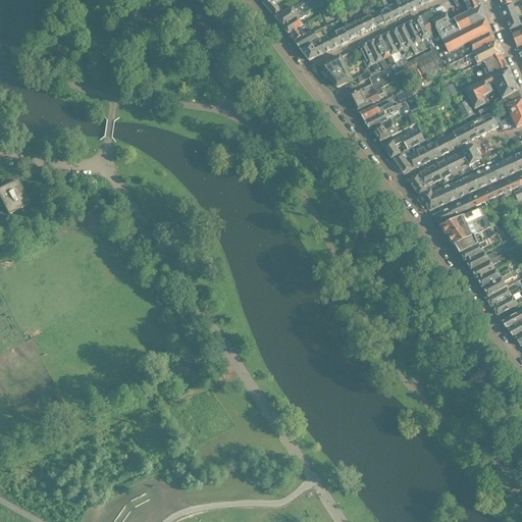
[(281,10),(274,1),(272,0),(266,0),(265,1),(264,0),(262,2),(275,17),(286,11),(284,8),(281,10)]
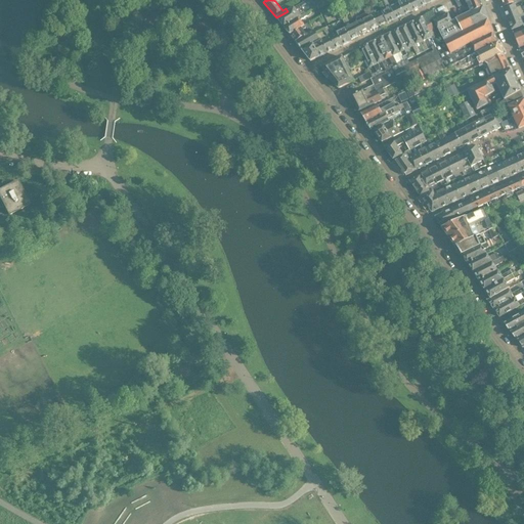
[(404,15),(398,3),(396,0),(391,0),(394,5),(390,7),(396,19),(404,15)]
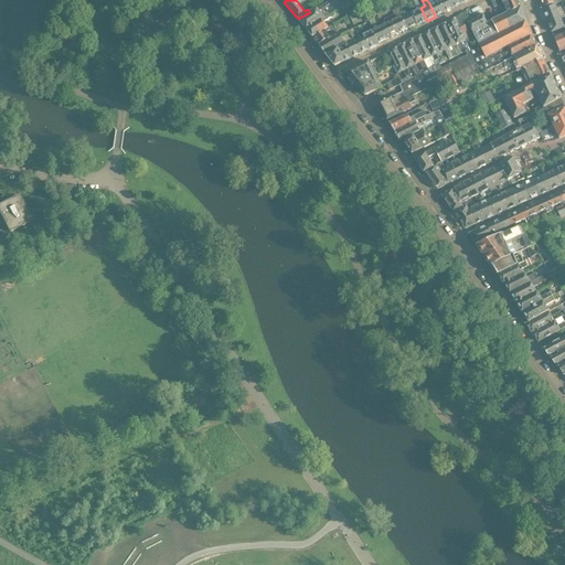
[(438,0),(436,0),(429,3),(436,17),(445,12),(438,0)]
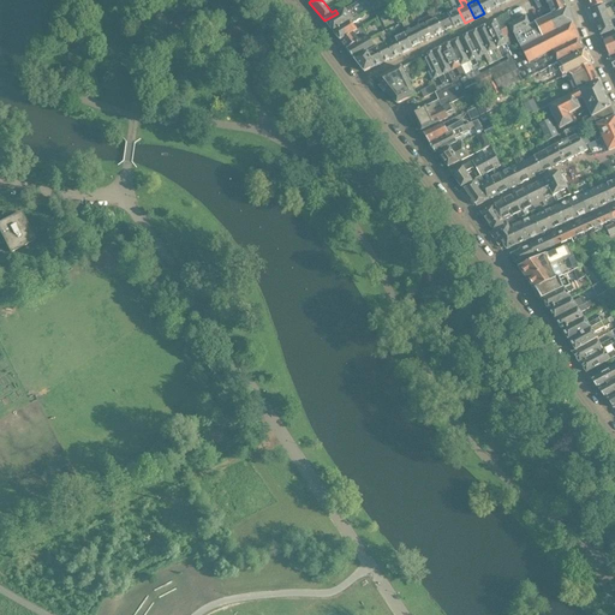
[(489,0),(477,0),(484,13),(494,9),(489,0)]
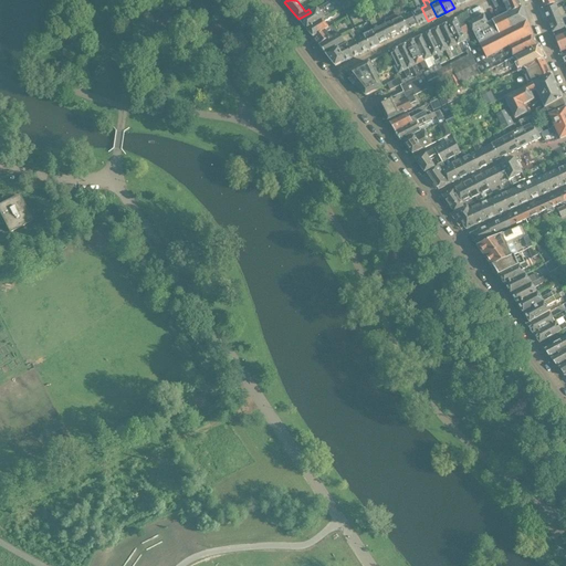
[(484,10),(493,6),(491,0),(483,0),(480,1),(484,10)]
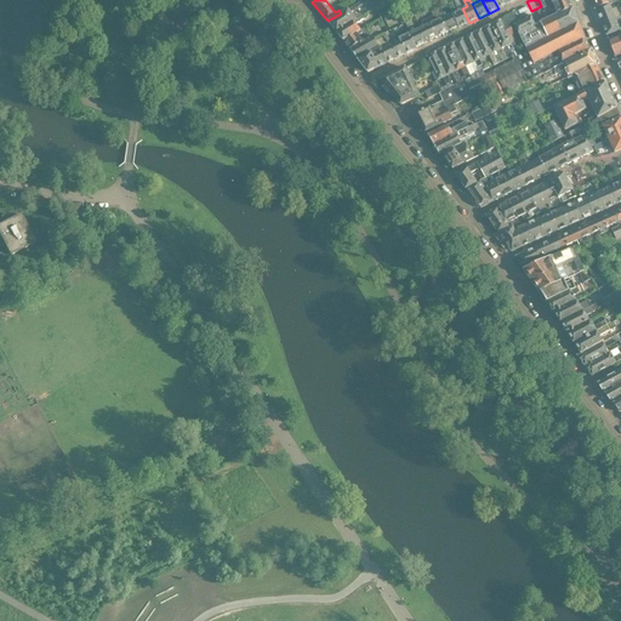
[(570,0),(563,0),(553,4),(556,11),(554,11),(556,16),(574,7),(570,0)]
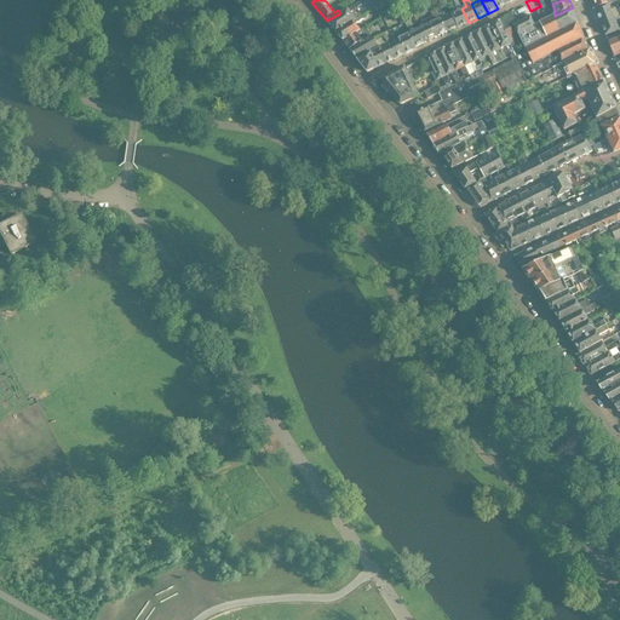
[(363,7),(360,1),(352,6),(356,12),(363,7)]
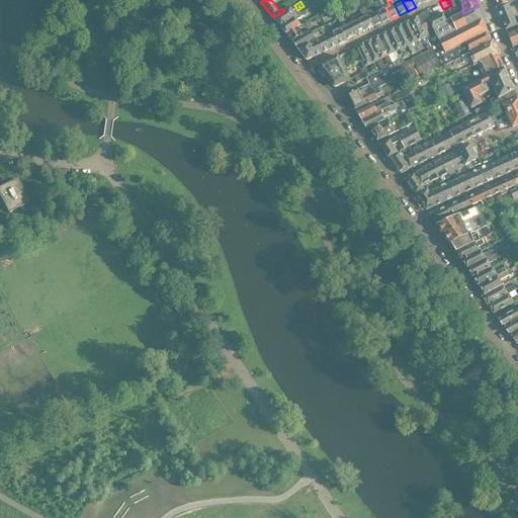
[(382,9),(377,11),(382,22),(382,23),(392,19),(385,7),(385,8),(383,4),(381,5),(382,9)]
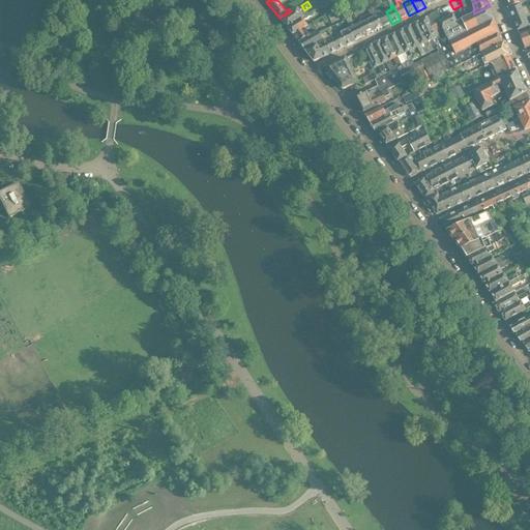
[(300,6),(291,11),(280,18),(288,28),(304,17),(300,11),(303,9),(300,6)]
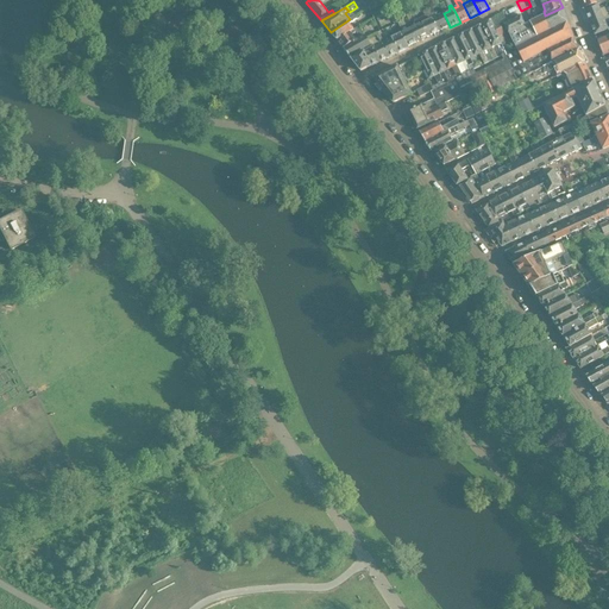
[(433,7),(428,10),(433,18),(439,31),(450,26),(444,13),(437,17),(433,7)]
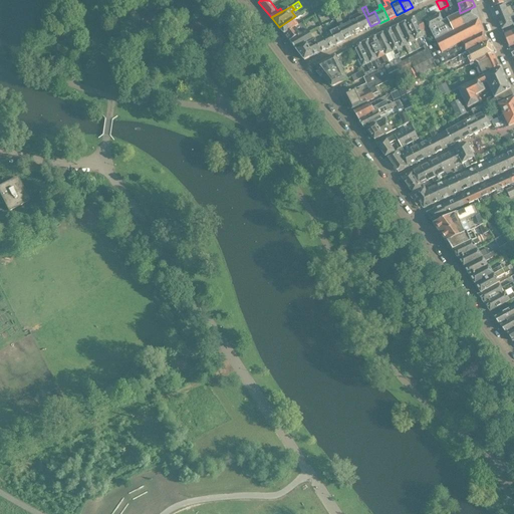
[(428,17),(425,11),(414,16),(415,17),(425,38),(430,35),(426,29),(429,27),(430,29),(436,41),(479,19),(475,6),(460,13),(458,14),(455,16),(455,15),(444,21),(441,14),(440,15),(438,12),(428,17)]
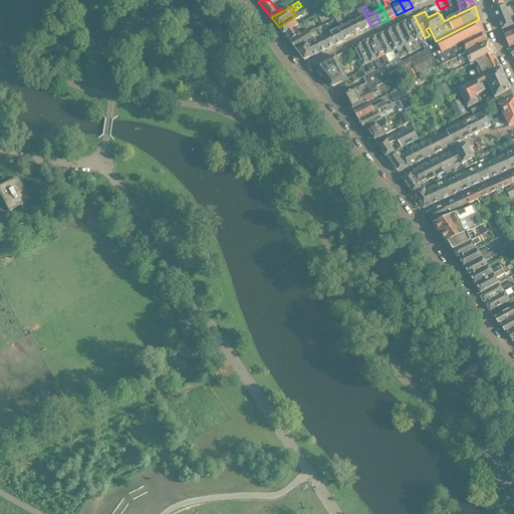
[(507,8),(506,6),(495,11),(498,20),(510,15),(507,8)]
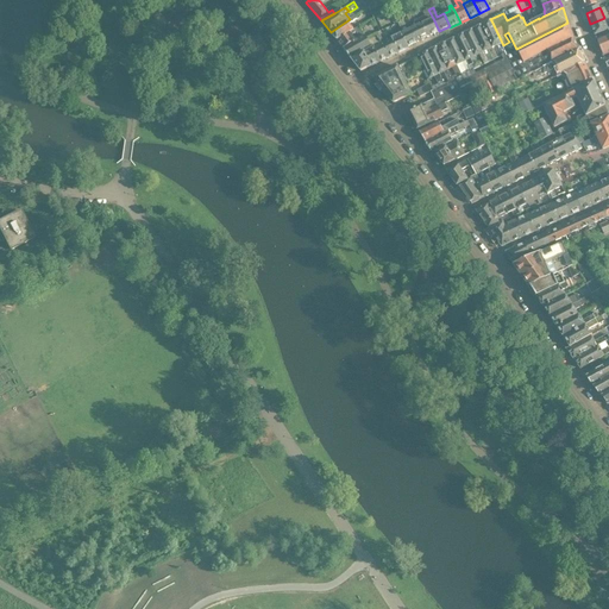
[(424,12),(426,16),(415,22),(416,23),(418,26),(422,24),(428,37),(439,31),(433,18),(428,10),(424,12)]
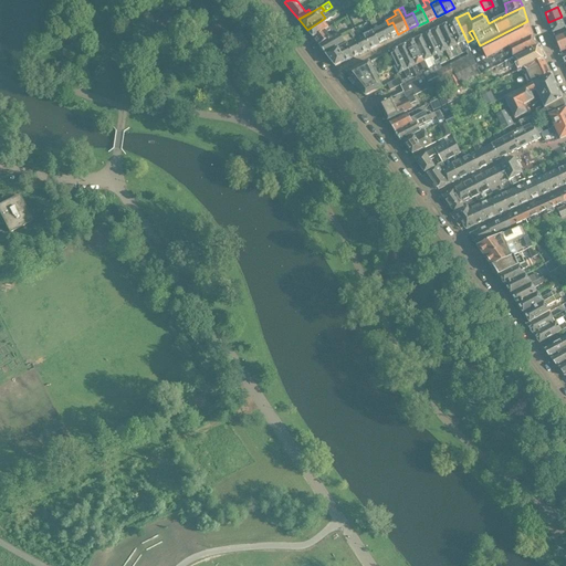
[(334,12),(325,18),(307,30),(313,38),(325,30),(328,27),(325,22),(336,16),(334,12)]
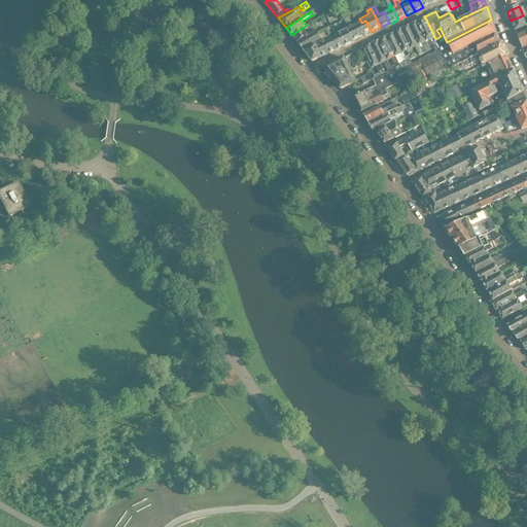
[(360,20),(359,19),(356,11),(352,13),(354,20),(355,22),(360,20)]
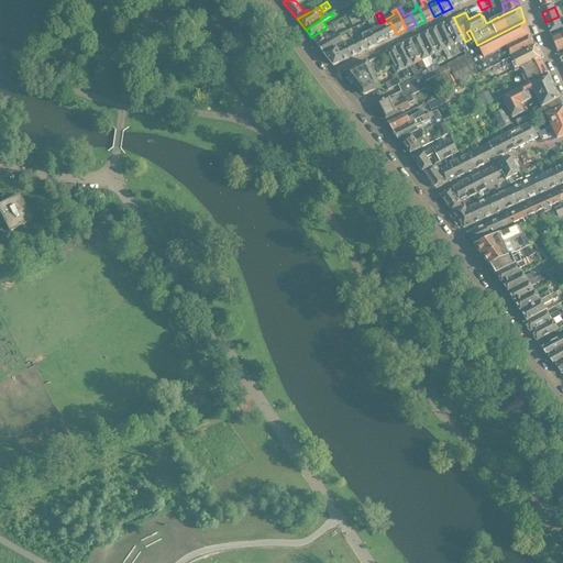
[(562,26),(559,17),(545,22),(550,32),(562,28),(562,26)]
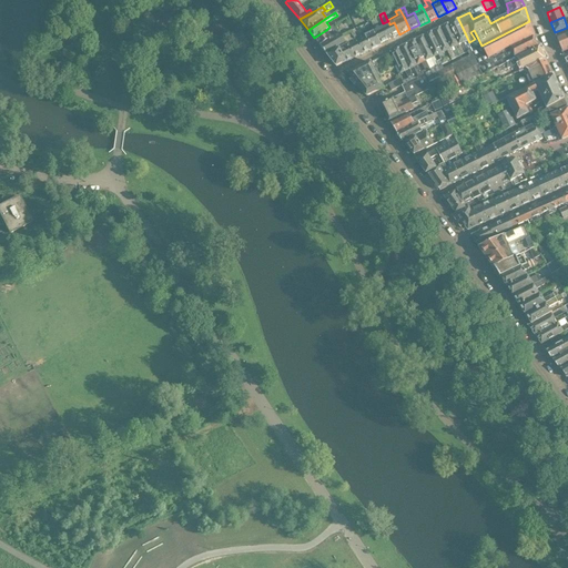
[(469,42),(458,19),(449,23),(459,44),(464,42),(468,52),(473,50),(469,42)]
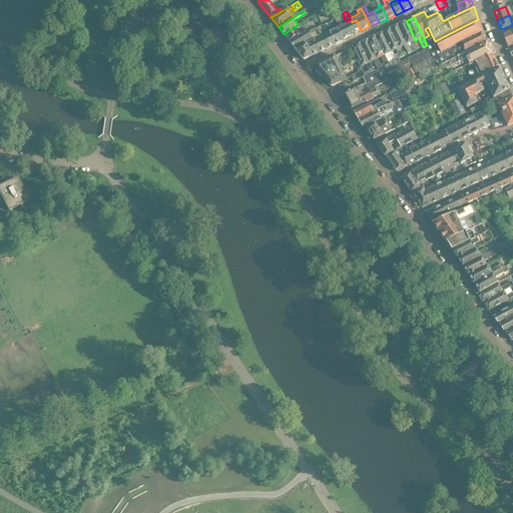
[(346,21),(345,19),(338,23),(340,28),(338,29),(344,40),(344,39),(352,35),(347,24),(352,22),(351,19),(346,21)]
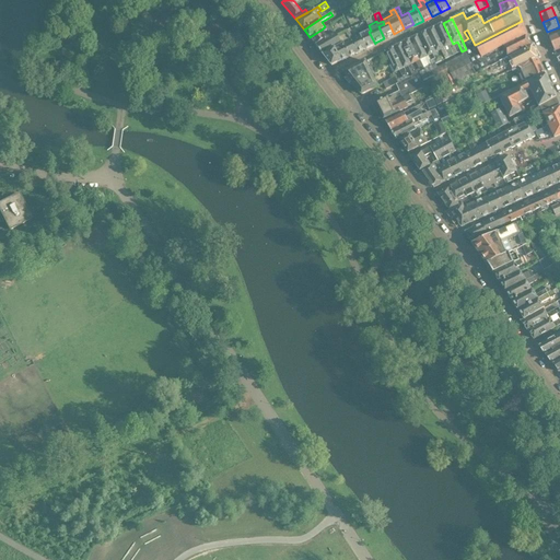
[(436,65),(433,66),(428,69),(434,82),(445,77),(451,74),(456,84),(477,73),(491,67),(533,46),(527,34),(522,21),(475,45),(466,49),(462,51),(464,55),(439,67),(436,65)]
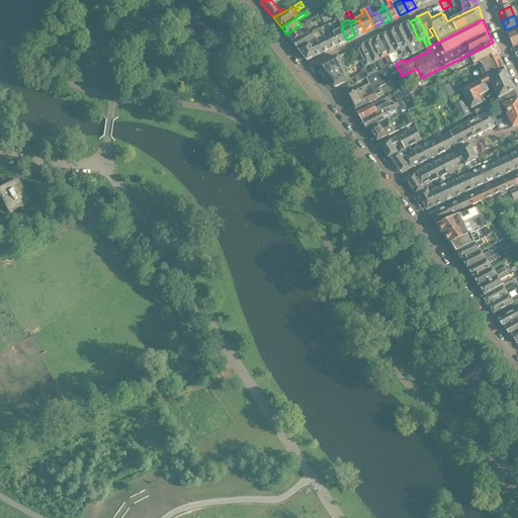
[(359,20),(355,22),(350,24),(355,35),(364,31),(359,20)]
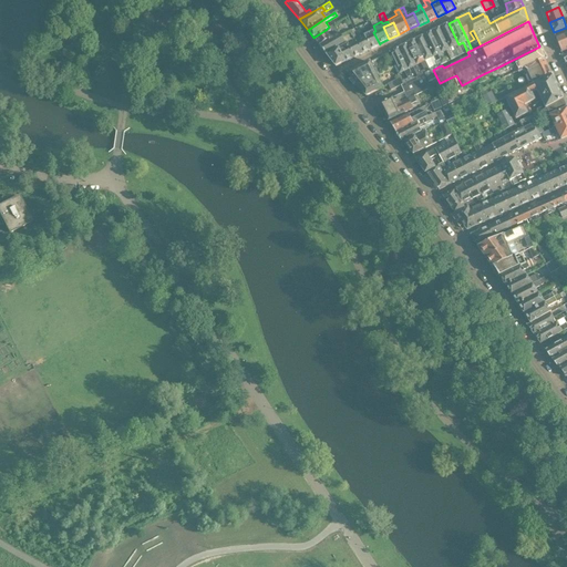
[(459,44),(449,23),(440,28),(451,49),(455,47),(460,55),(463,54),(459,44)]
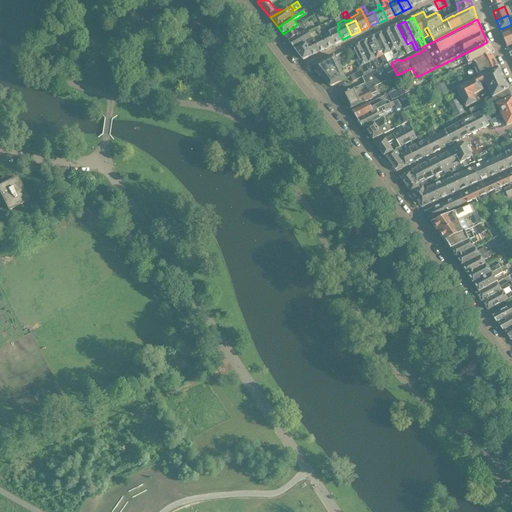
[(294,27),(283,34),(288,41),(299,34),(296,29),(300,27),(303,32),(307,30),(302,22),(298,25),(297,24),(294,27)]
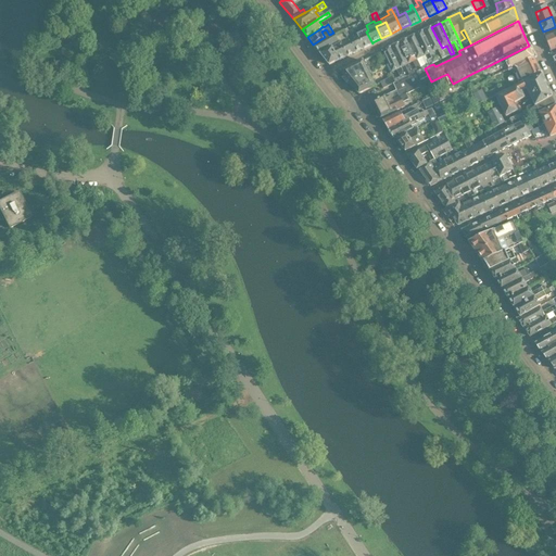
[(368,30),(366,25),(354,32),(356,36),(358,35),(364,48),(373,43),(366,32),(368,30)]
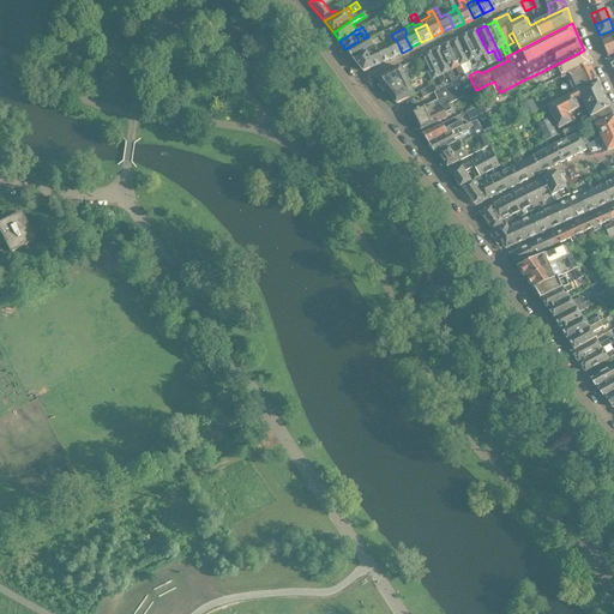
[(488,53),(476,30),(468,34),(480,58),(485,55),(489,65),(493,62),(488,53)]
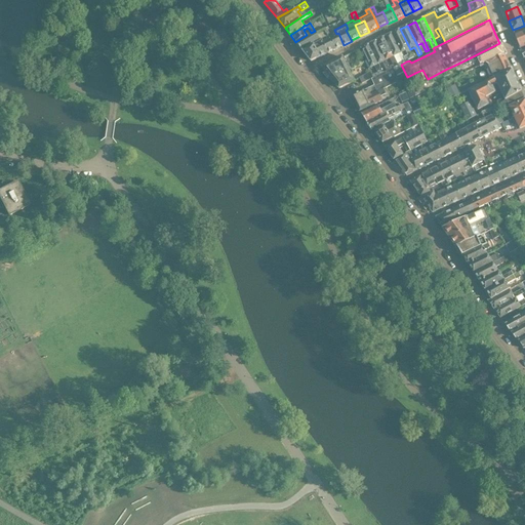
[(315,31),(311,33),(307,35),(295,42),(303,51),(314,45),(322,41),(330,37),(333,36),(328,27),(326,29),(325,28),(316,33),(315,31)]
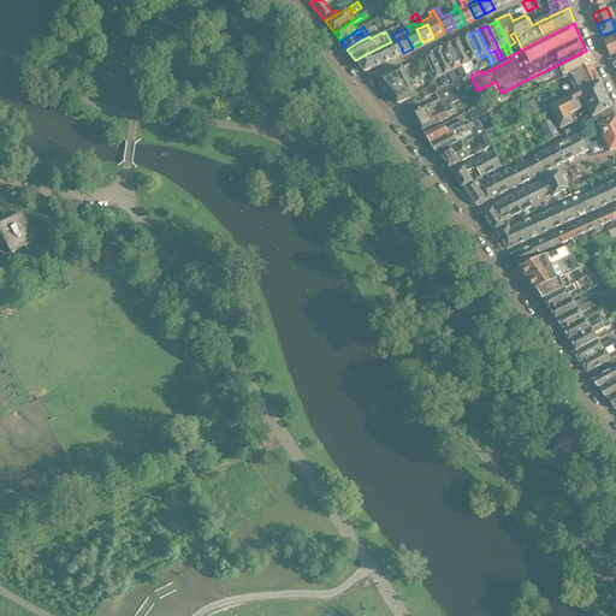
[(615,31),(615,33),(614,33),(603,37),(610,57),(615,53),(615,31)]
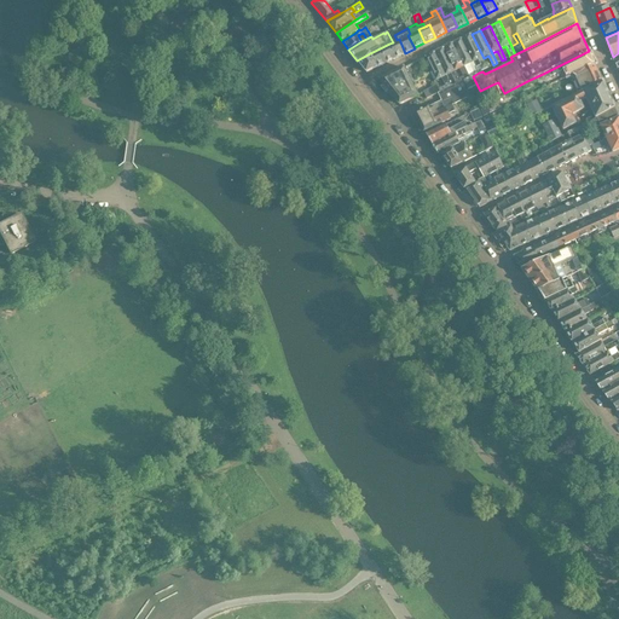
[(484,58),(472,34),(462,39),(474,63),(479,59),(481,65),(476,68),(479,73),(482,71),(489,68),(484,58)]
